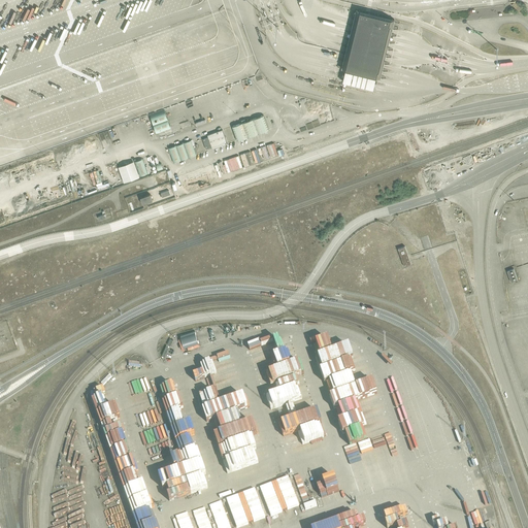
[(515,1),(512,4),(519,11),(522,8),(515,1)]
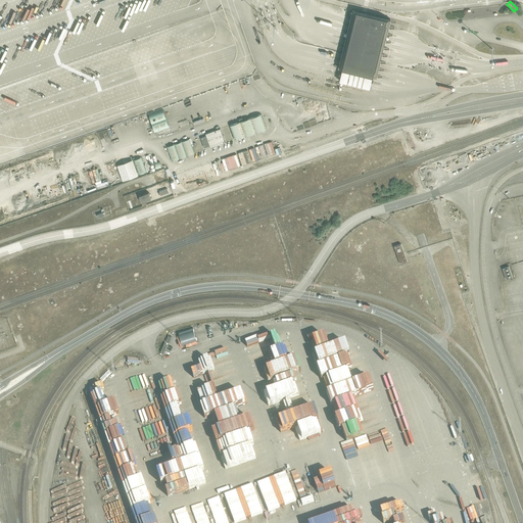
[(390,20),(353,11),(340,68),(373,76),(377,77),(390,20)]
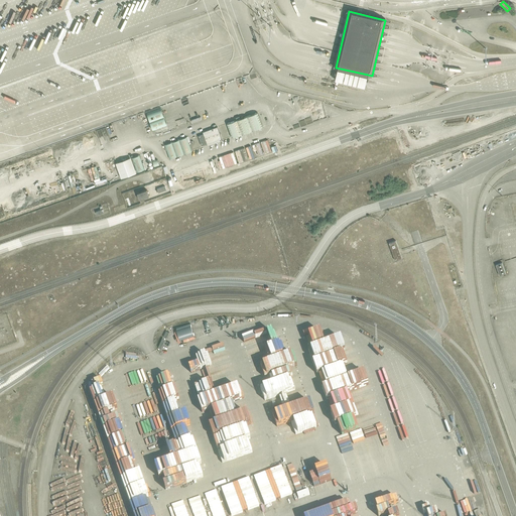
[(368,75),(336,68),(333,81),(365,88),(368,75)]
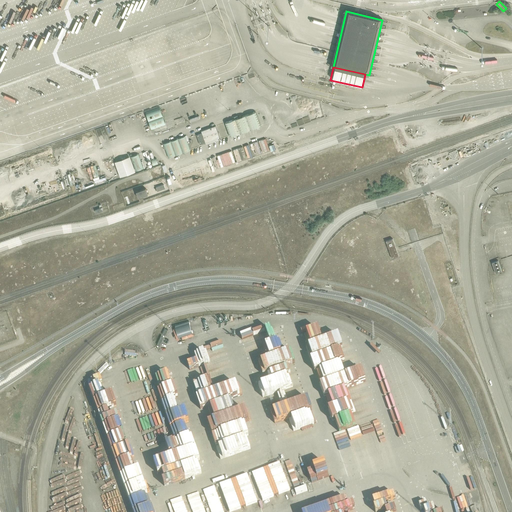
[(159,107),(145,112),(151,130),(166,124),(159,107)]
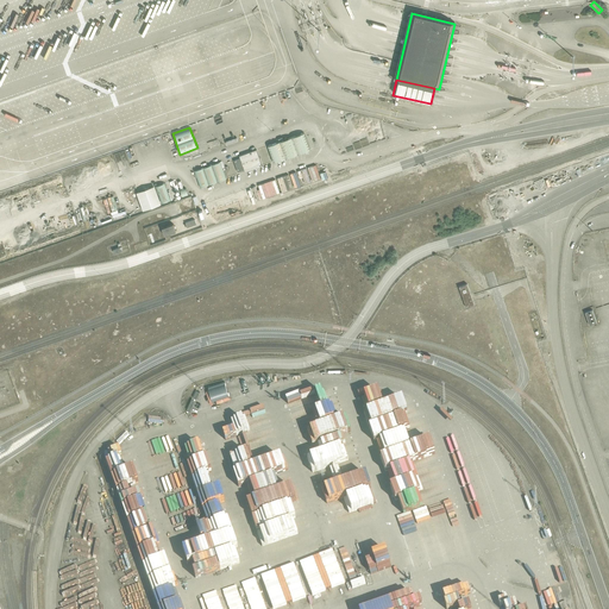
[(303,133),(268,146),(274,163),(309,150),(303,133)]
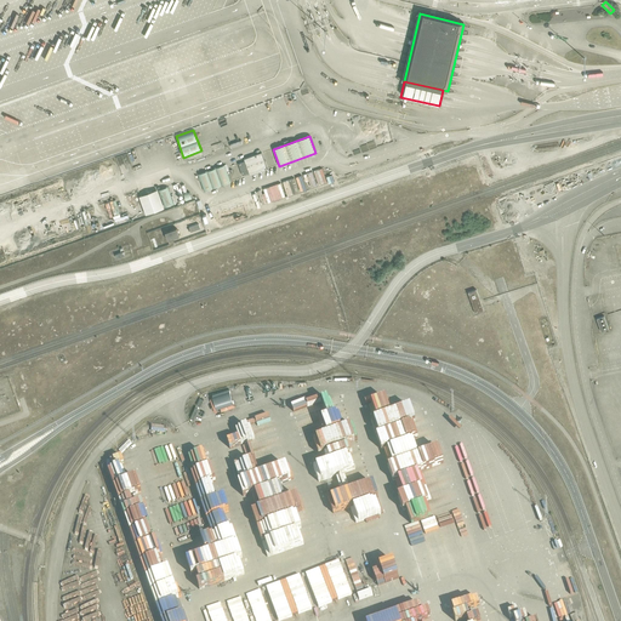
[(206,151),(192,155),(195,161),(209,157),(206,151)]
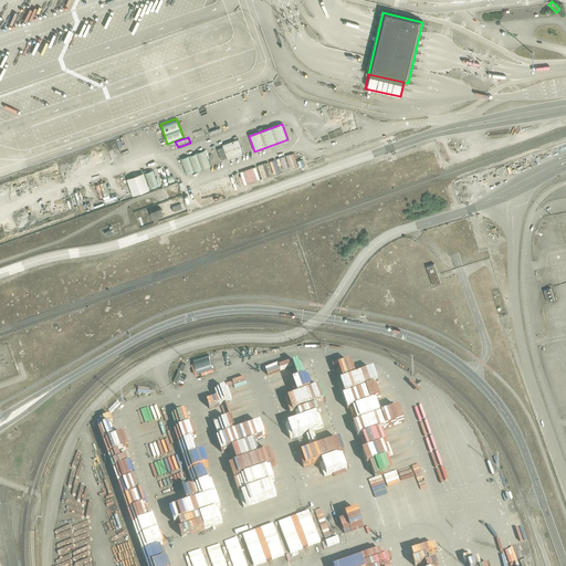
[(223,147),(217,149),(221,160),(227,158),(228,160),(244,155),(239,139),(222,145),(223,147)]
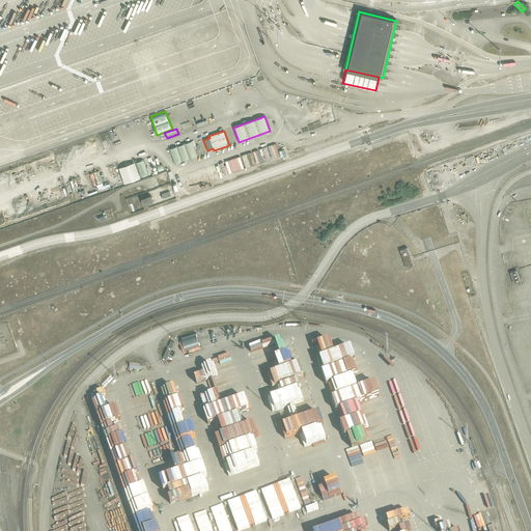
[(192,141),(169,149),(174,164),(197,156),(192,141)]
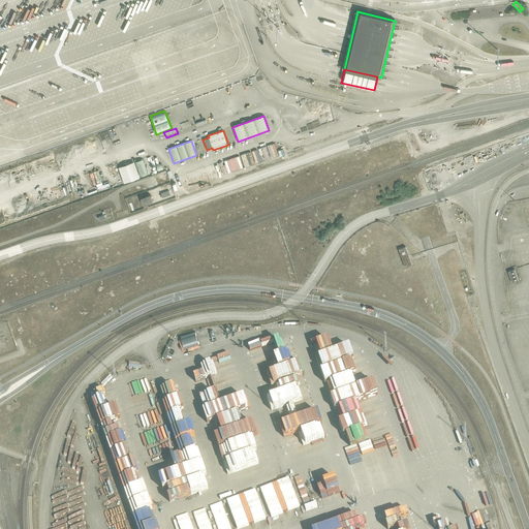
[(259,148),(261,158),(267,157),(266,152),(268,152),(267,146),(259,148)]
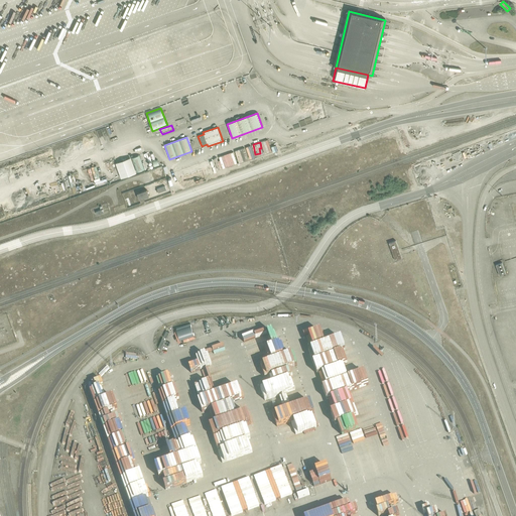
[(139,155),(131,158),(137,172),(144,170),(139,155)]
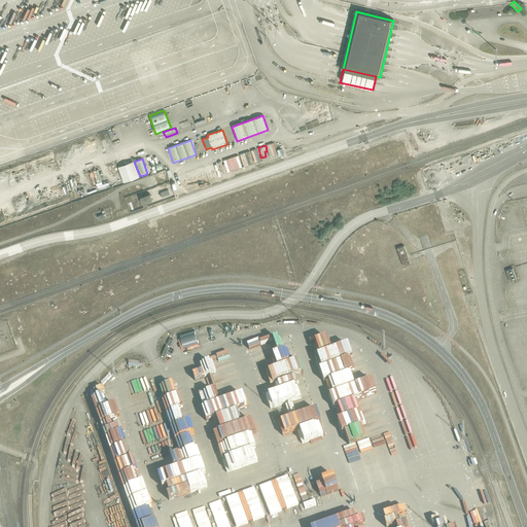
[(134,161),(117,167),(124,182),(139,177),(134,161)]
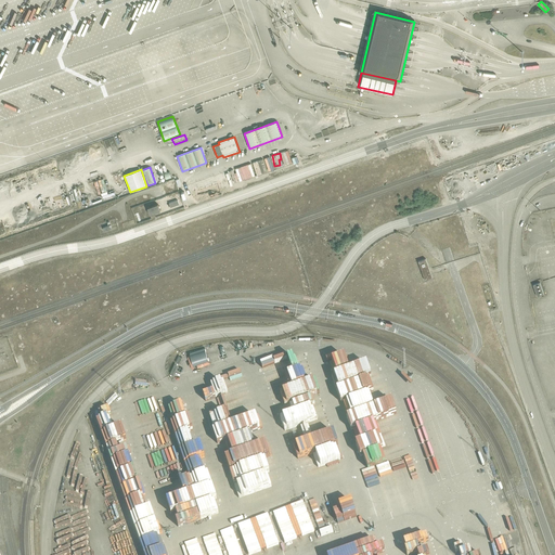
[(147,208),(150,215),(154,213),(160,210),(158,204),(147,208)]
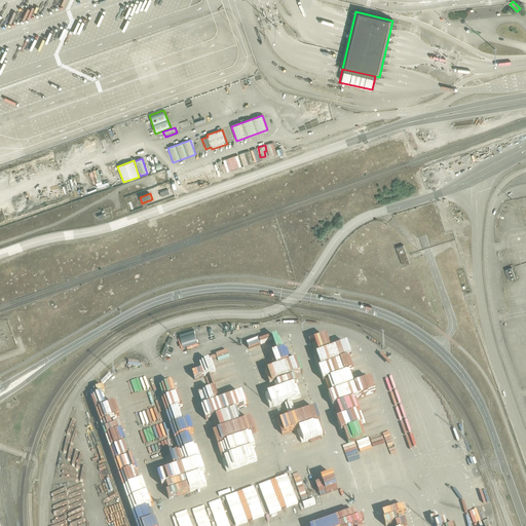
[(408,258),(405,251),(403,246),(397,248),(399,254),(403,266),(410,263),(409,260),(408,258)]
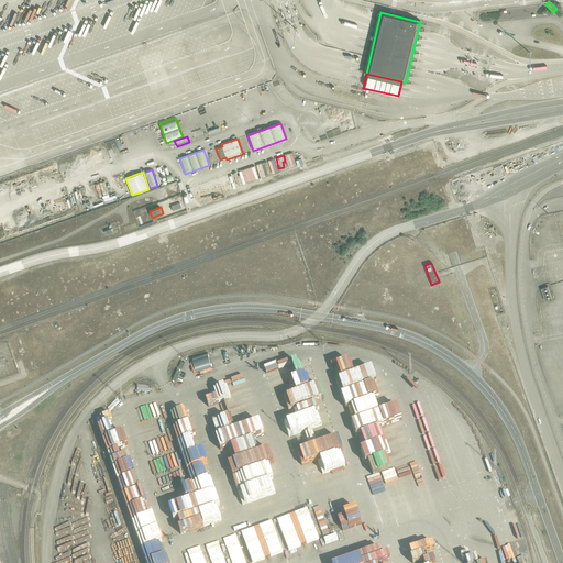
[(548,286),(540,289),(544,300),(551,298),(548,286)]
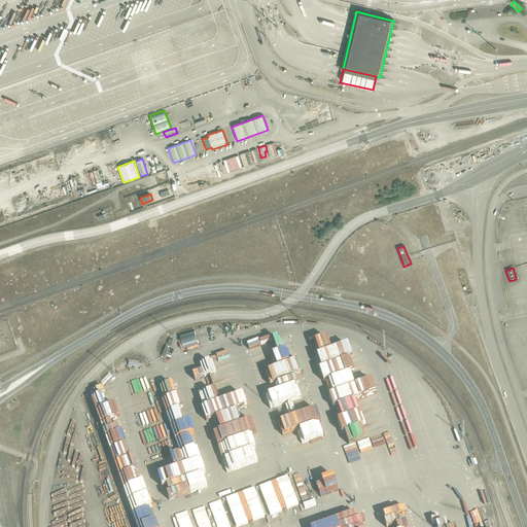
[(327,399),(330,408),(377,392),(373,381),(324,396),(325,400),(327,399)]
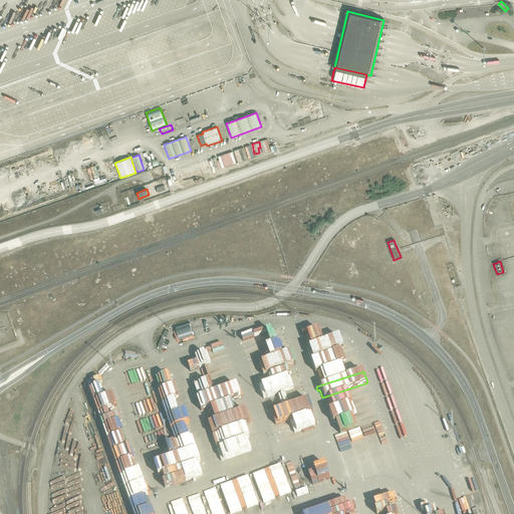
[(168,374),(154,379),(158,391),(172,386),(168,374)]
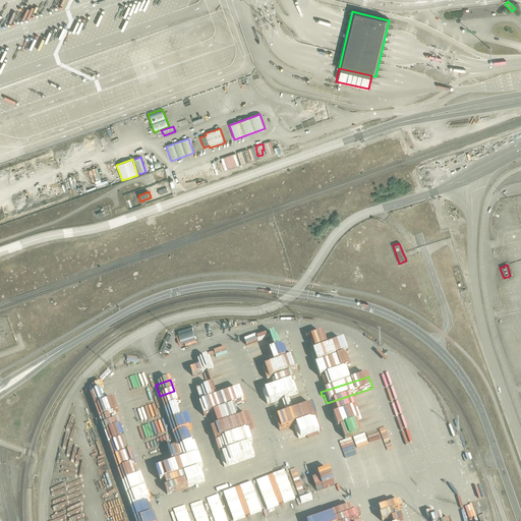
[(215,520),(227,520),(221,498),(209,502),(215,520)]
